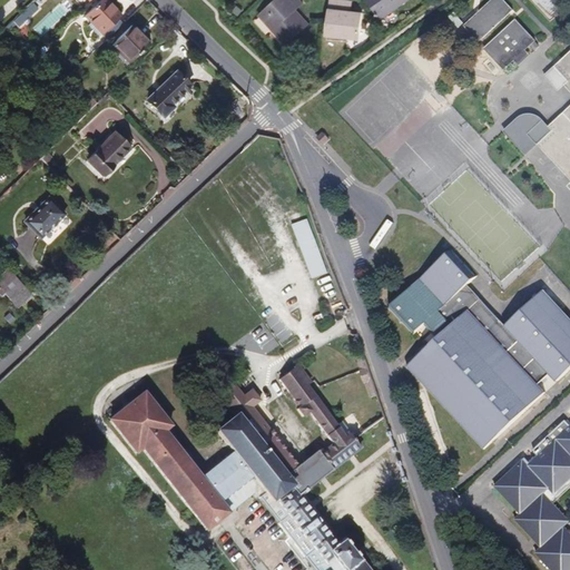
[(107,39),(123,25),(117,19),(121,16),(105,0),(100,0),(85,16),(90,22),(88,25),(98,37),(101,33),(107,39)]
